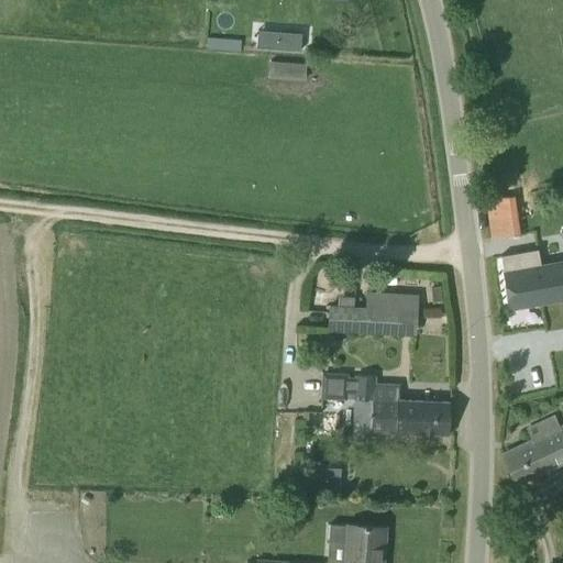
[(257,30),(256,47),(300,51),(301,33),(257,30)]
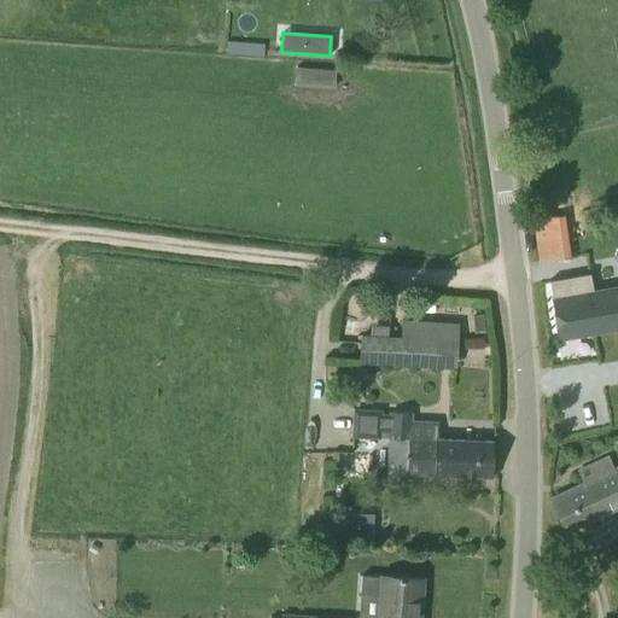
[(336,70),(297,66),(295,86),(334,88),(336,70)]
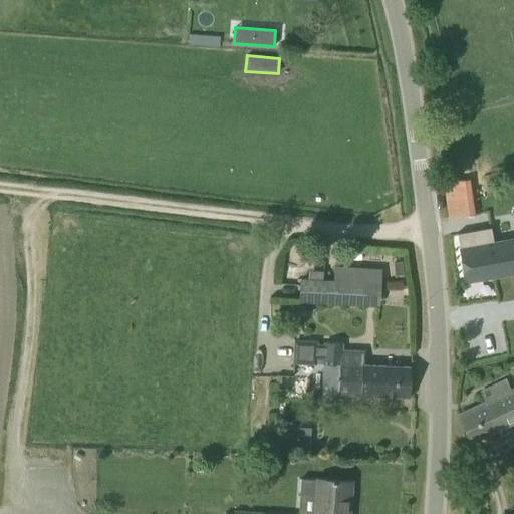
[(474,214),(469,179),(444,182),(449,218),(474,214)]
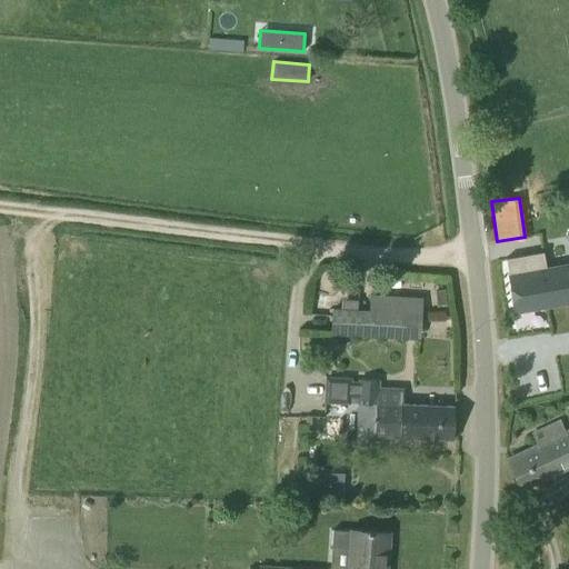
[(543,251),(506,258),(506,260),(507,260),(508,273),(508,275),(513,312),(568,302),(568,263),(546,268),(543,251)]
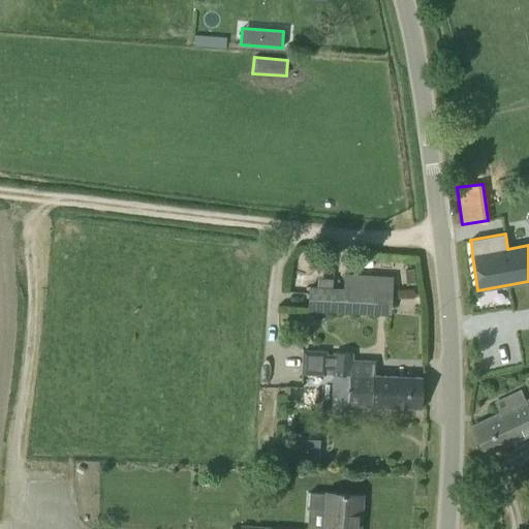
[(308,308),(391,312),(393,278),(343,275),(343,290),(309,288),(308,308)]
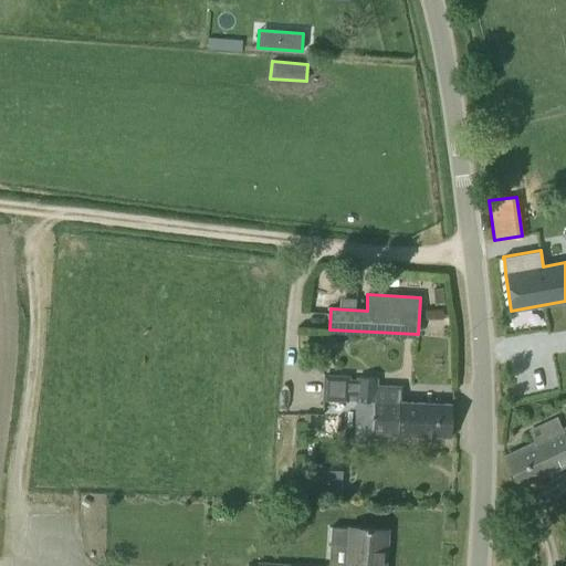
[(355,432),(428,436),(450,437),(452,405),(430,404),(374,400),(374,379),(357,379),(350,378),(350,375),(323,374),(322,400),(348,401),(348,395),(355,395),(355,402),(357,402),(355,432)]
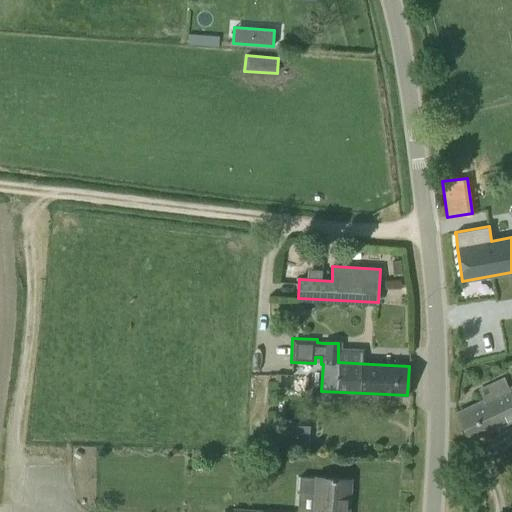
[(484,400),(457,413),(468,438),(469,439),(511,418),(511,387),(508,389),(503,379),(480,390),(484,400)]
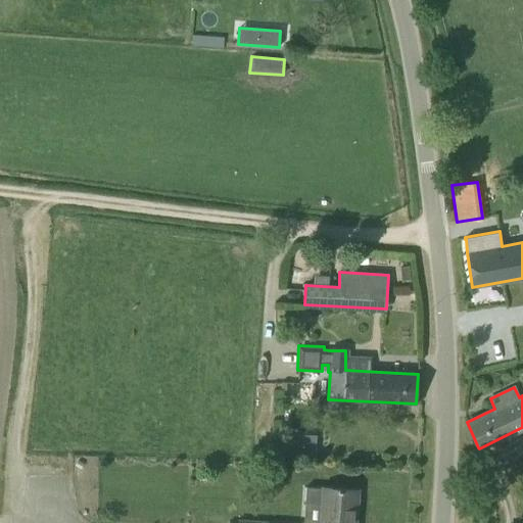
[(302,519),(301,522),(353,522),(357,489),(336,488),(321,487),(319,520),(302,519)]
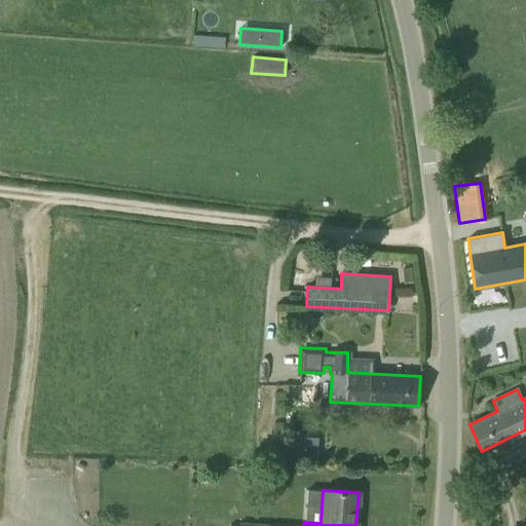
All buildings are outlined.
